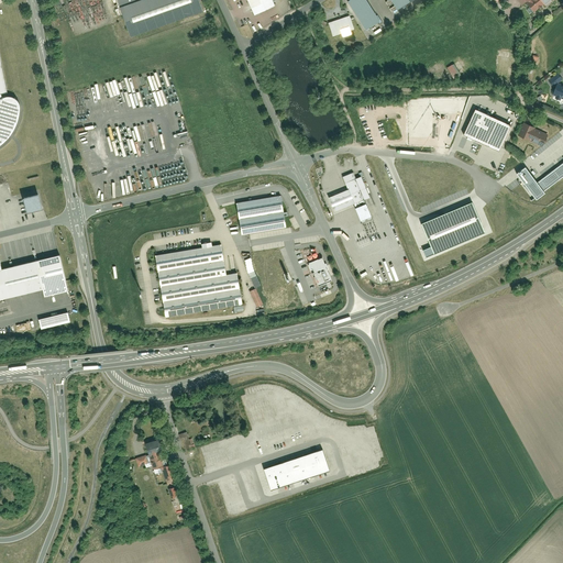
[(200,0),(117,0),(131,37),(206,12),(200,0)]
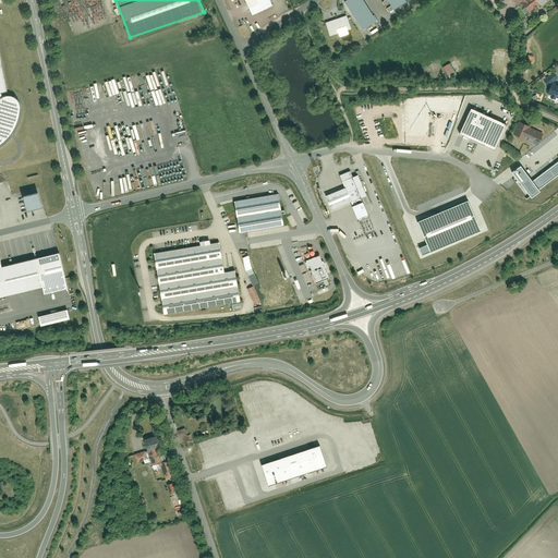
[(268,0),(242,0),(251,15),(271,5),(268,0)]
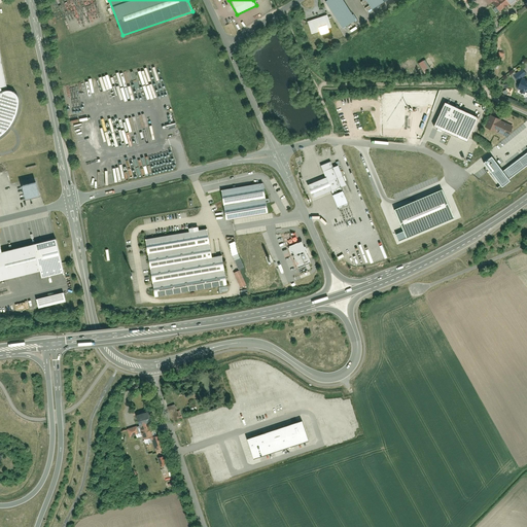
[(354,22),(340,0),(327,0),(323,3),(341,30),(354,22)]
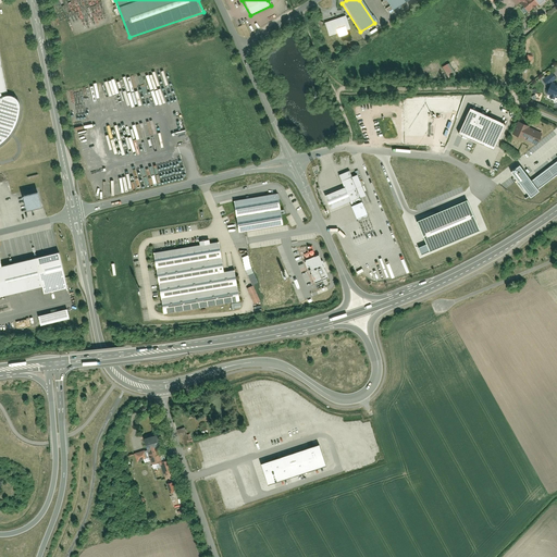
[(409,0),(384,0),(392,12),(409,0)]
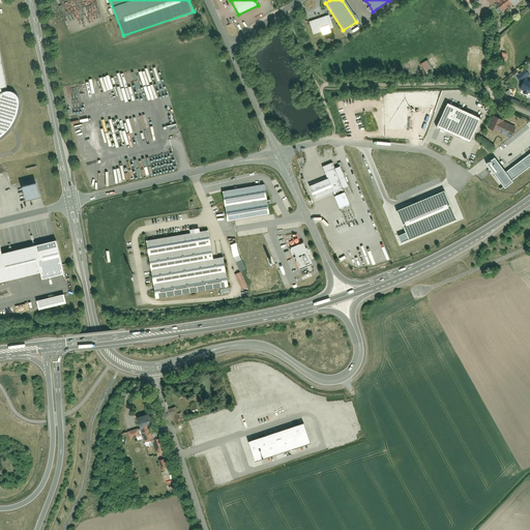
[(504,10),(512,3),(509,0),(499,0),(497,2),(500,6),(503,10),(504,10)]
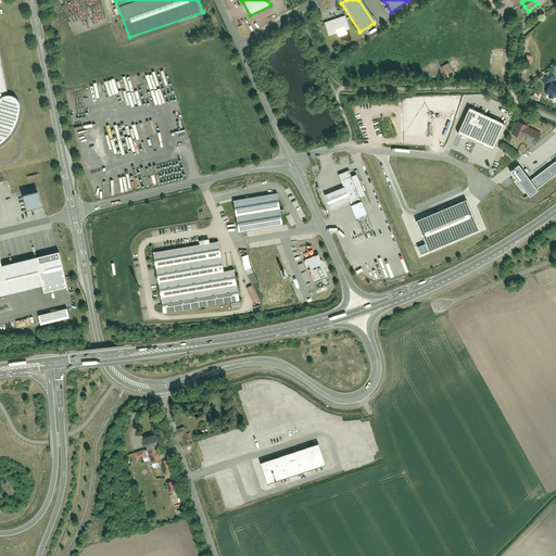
[(344,16),(323,23),(327,37),(349,30),(344,16)]
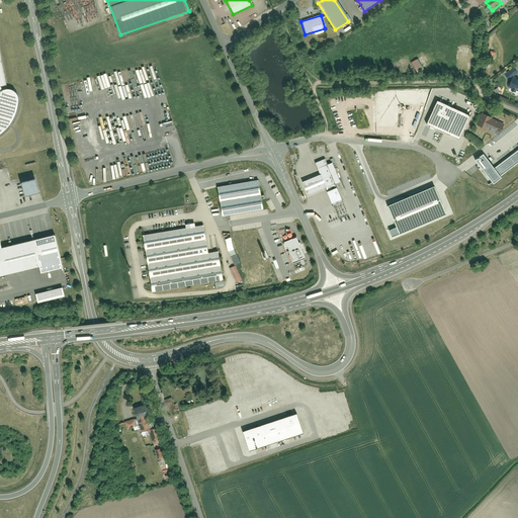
[(0,93),(4,92),(3,86),(9,85),(0,37),(0,93)]
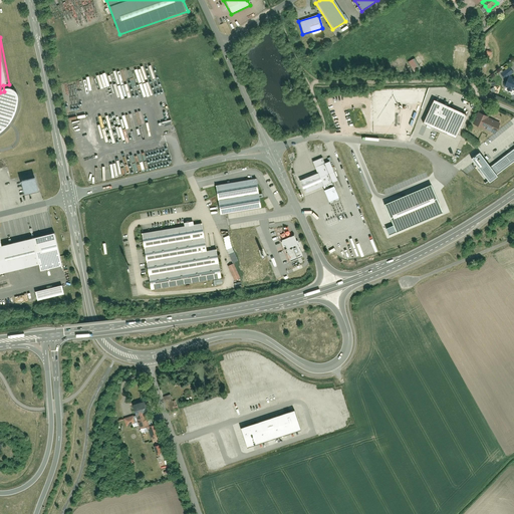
[(413,58),(408,61),(413,70),(419,66),(413,58)]
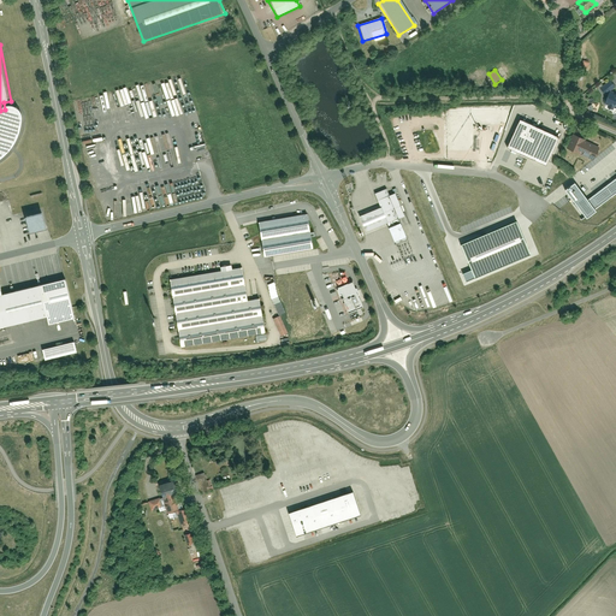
[(609,80),(597,89),(605,96),(603,104),(608,111),(615,110),(615,92),(611,93),(615,87),(609,80)]
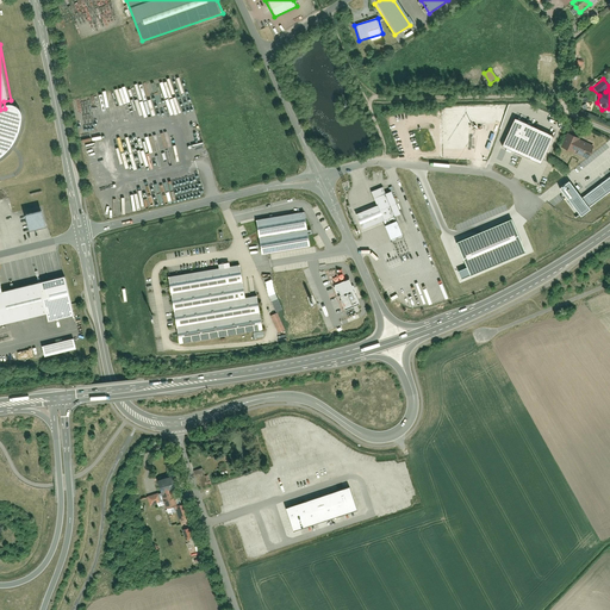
[(25,113),(18,106),(8,106),(5,109),(0,110),(0,162),(6,159),(14,150),(22,139),(25,124),(25,113)]
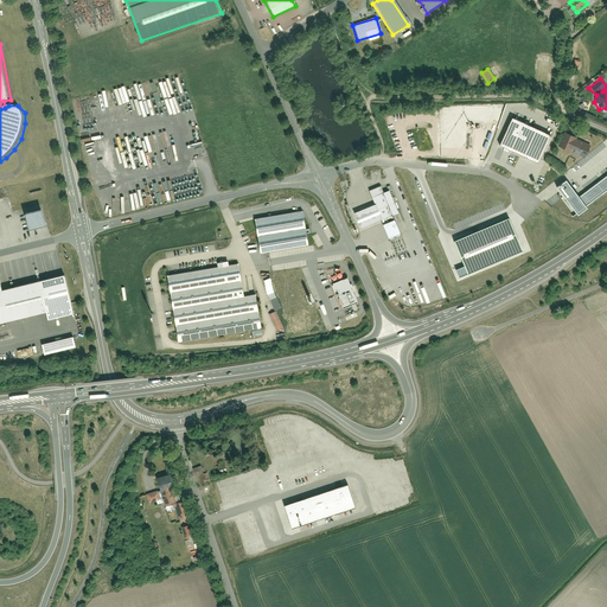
[(550,135),(511,119),(498,147),(538,164),(550,135)]
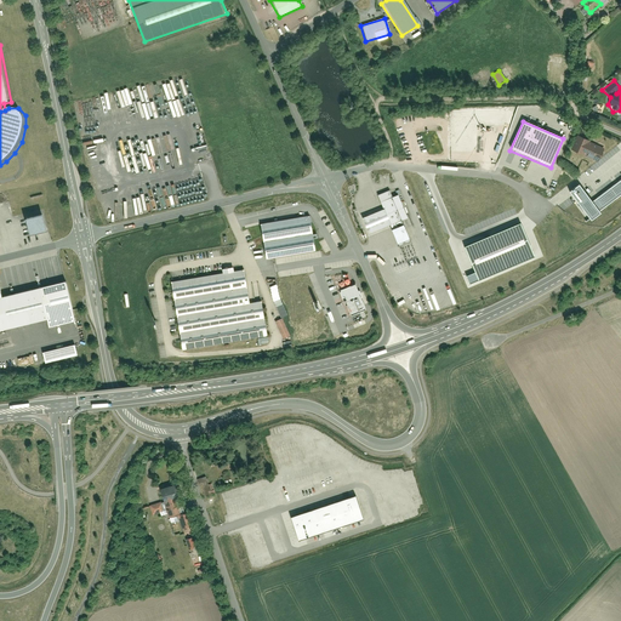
[(602,146),(584,138),(577,154),(596,161),(602,146)]
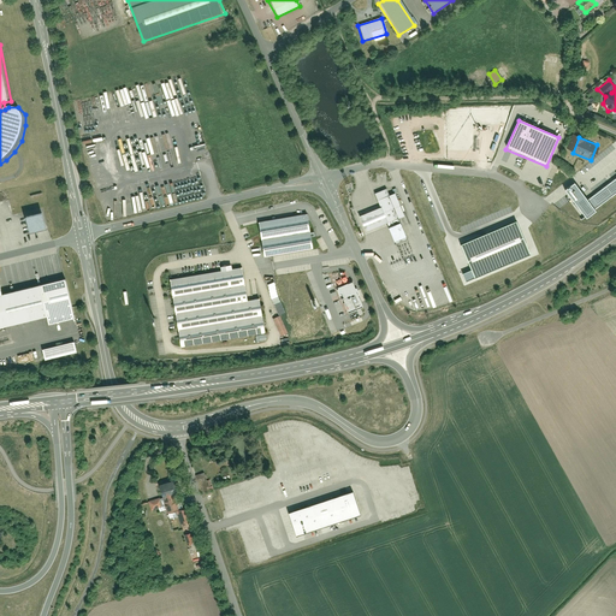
[(575,182),(563,190),(585,221),(596,213),(594,209),(615,193),(615,178),(588,199),(575,182)]
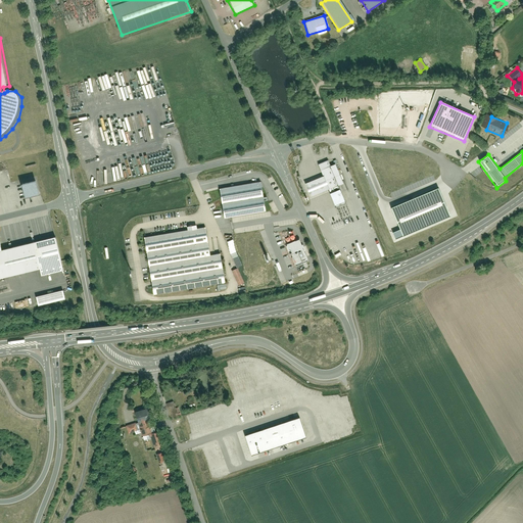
[(323,176),(329,190),(335,205),(345,201),(339,187),(344,185),(336,165),(332,168),(329,160),(318,164),(323,176)]
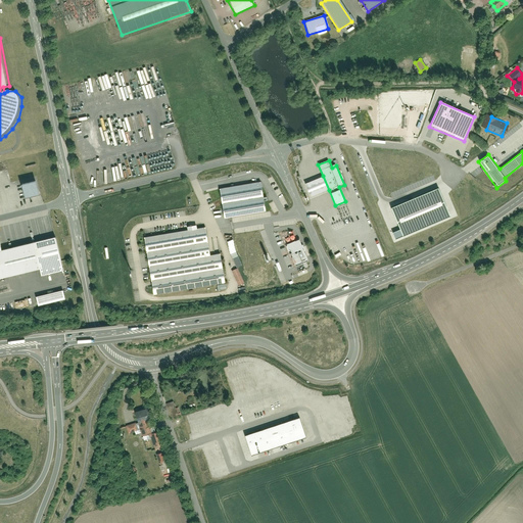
[(323,176),(305,183),(312,197),(329,190),(323,176)]
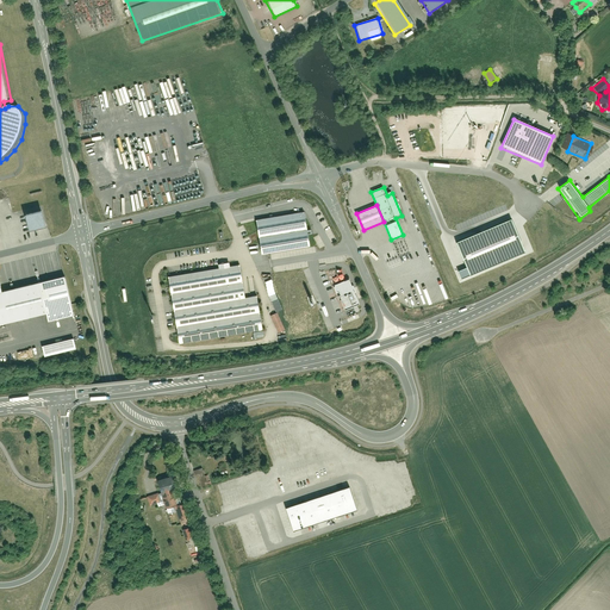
[(43,211),(25,216),(29,231),(47,226),(43,211)]
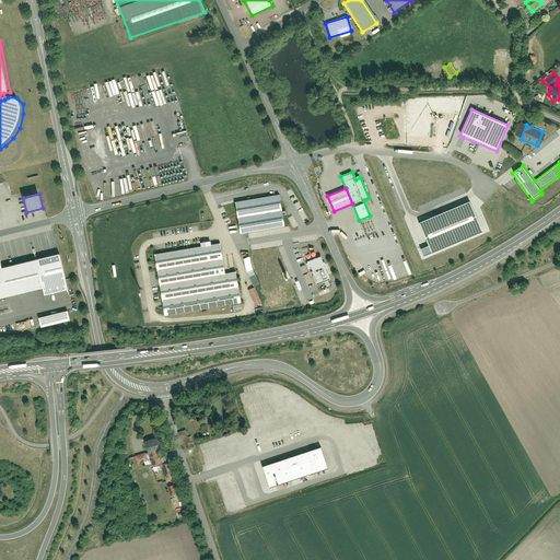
[(277,196),(233,203),(238,233),(282,225),(277,196)]
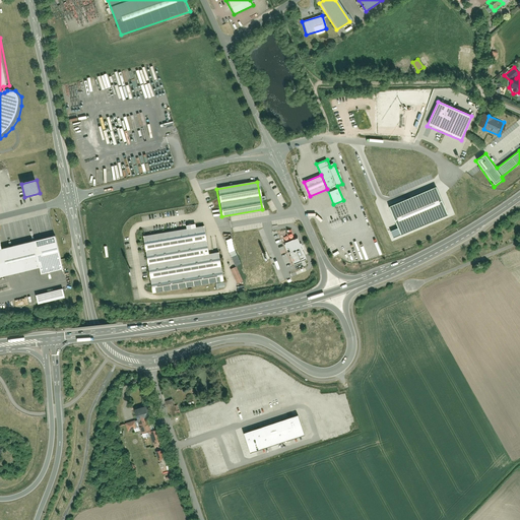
[(400,235),(447,214),(436,187),(388,207),(400,235)]
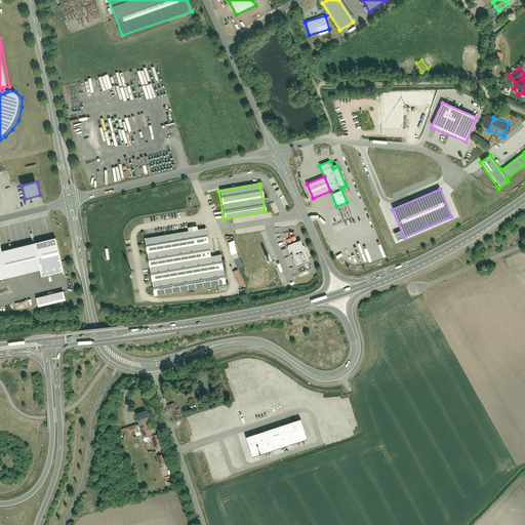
[(142,234),(152,292),(224,280),(218,250),(208,252),(204,224),(142,234)]
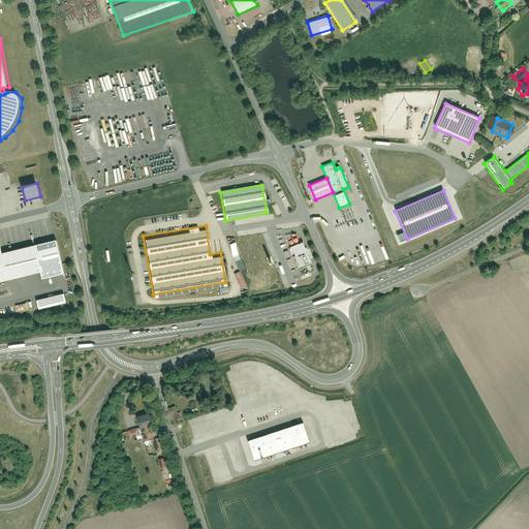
[(305,240),(291,245),(301,269),(314,263),(305,240)]
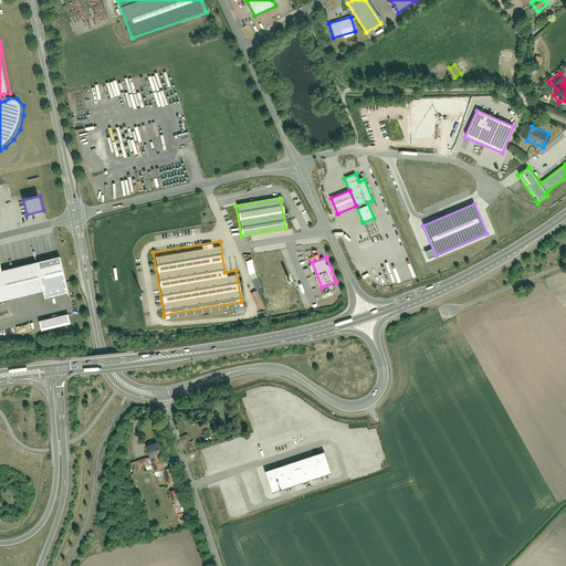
[(244,262),(255,290),(262,286),(251,259),(244,262)]
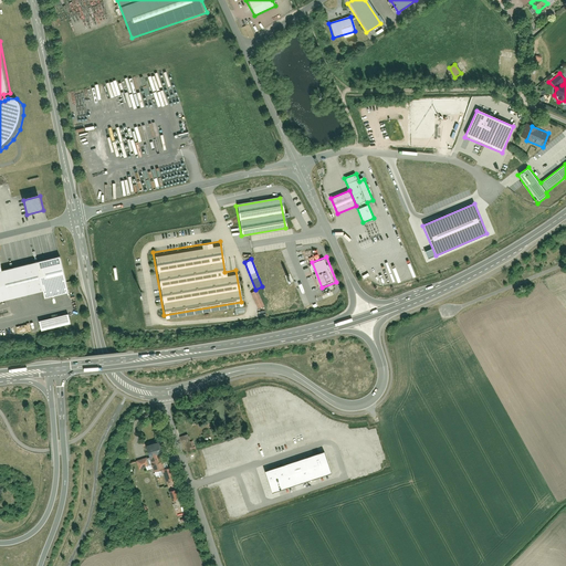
[(0,301),(43,291),(35,262),(2,270),(0,264),(0,301)]
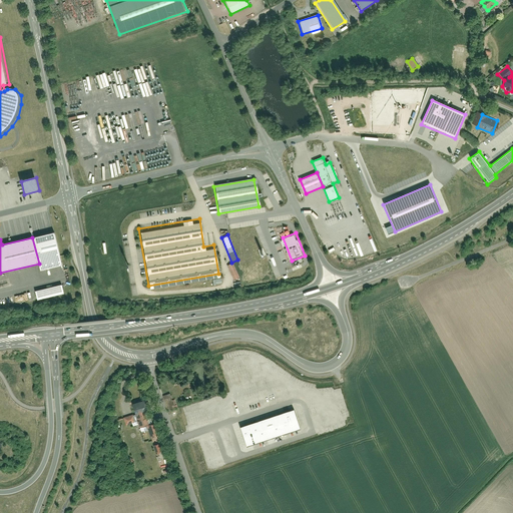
[(232,263),(226,265),(233,280),(239,278),(232,263)]
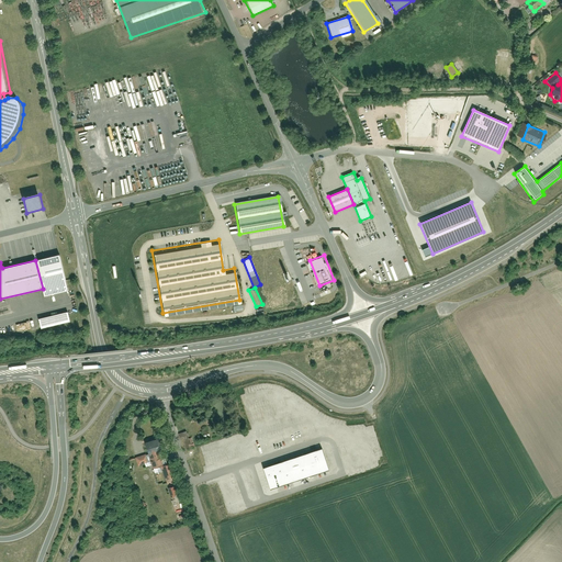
[(68,311),(36,318),(38,328),(70,321),(68,311)]
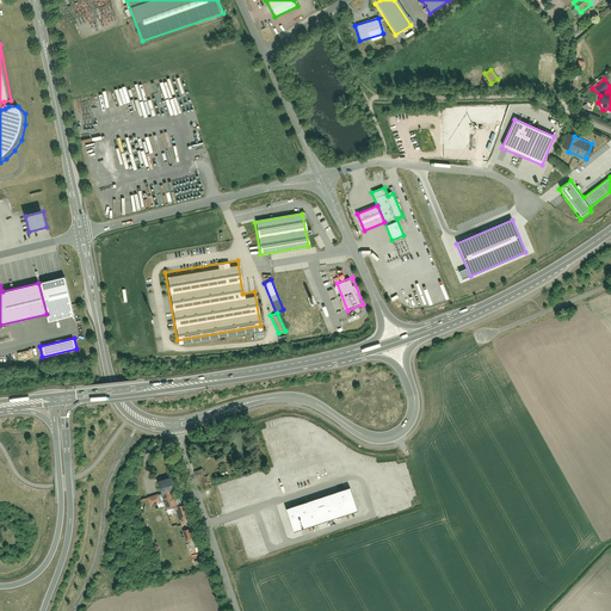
[(203,468),(193,471),(199,489),(211,485),(208,476),(205,477),(203,468)]
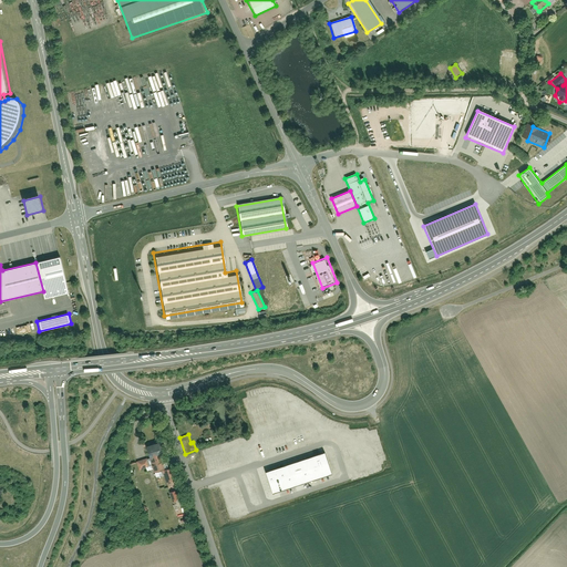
[(164,442),(147,447),(156,474),(167,471),(162,456),(168,454),(164,442)]
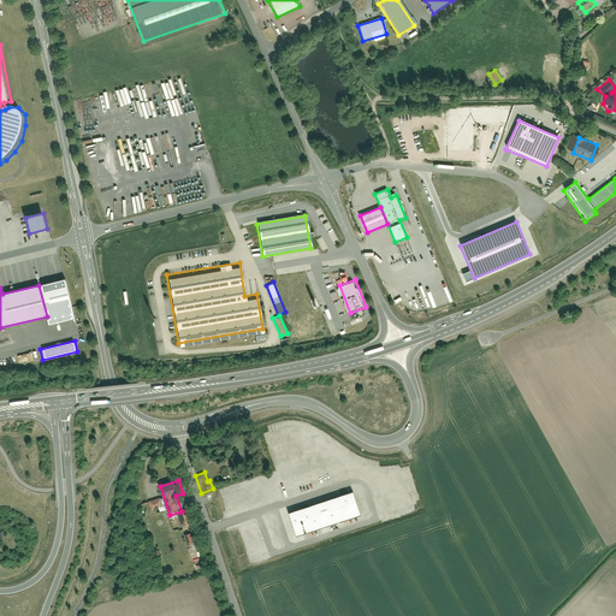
[(349,491),(285,513),(292,537),(357,515),(349,491)]
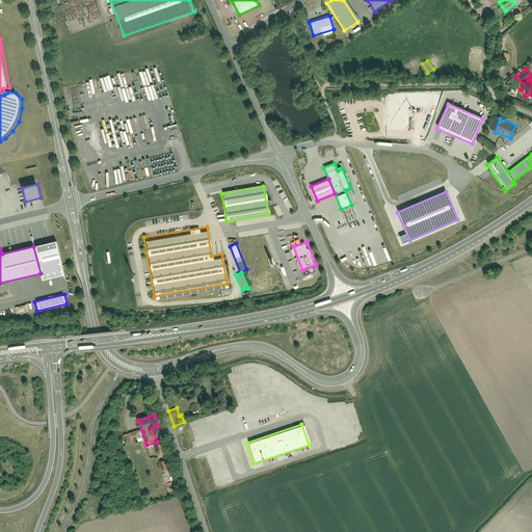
[(141,439),(139,431),(130,433),(132,442),(141,439)]
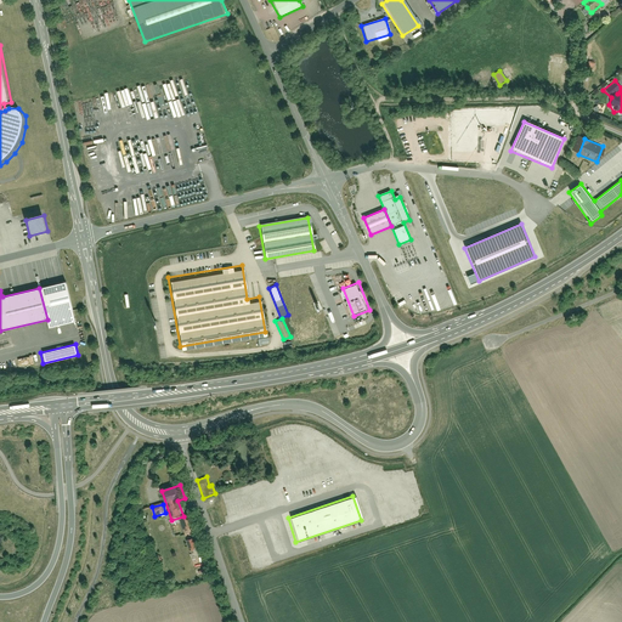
[(192,513),(180,518),(185,530),(188,529),(188,526),(197,524),(192,513)]
